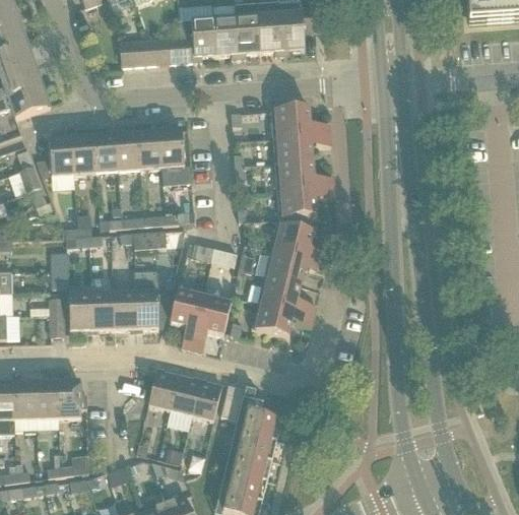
[(82,0),(85,8),(102,2),(101,0),(82,0)]
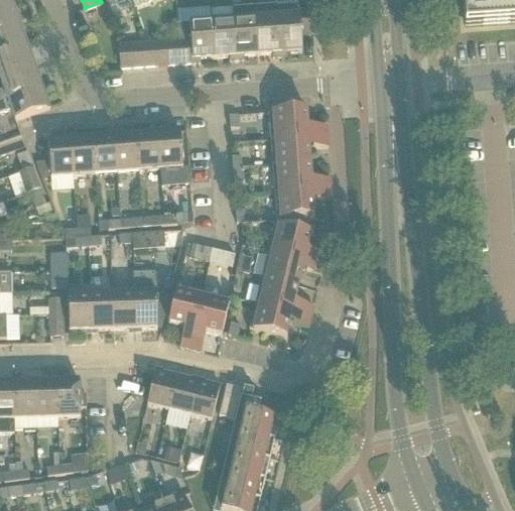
[(463,0),(465,24),(514,20),(514,0),(463,0)]
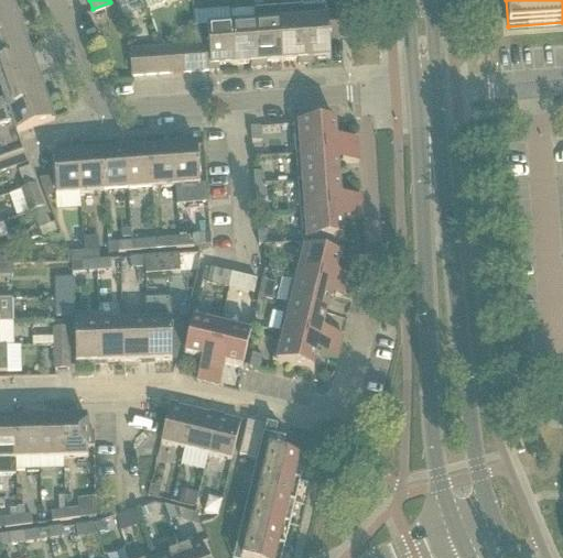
[(306,59),(304,14),(303,1),(279,3),(282,57),(298,56),(299,61),(306,59)]
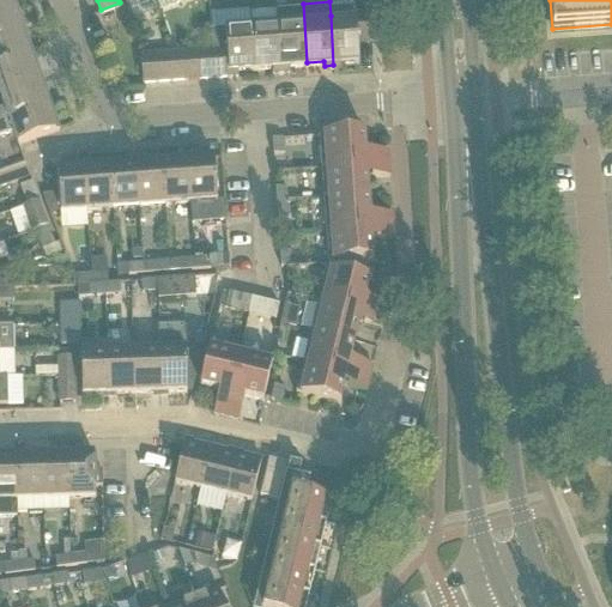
[(0,35),(25,26),(17,2),(0,8),(0,35)]
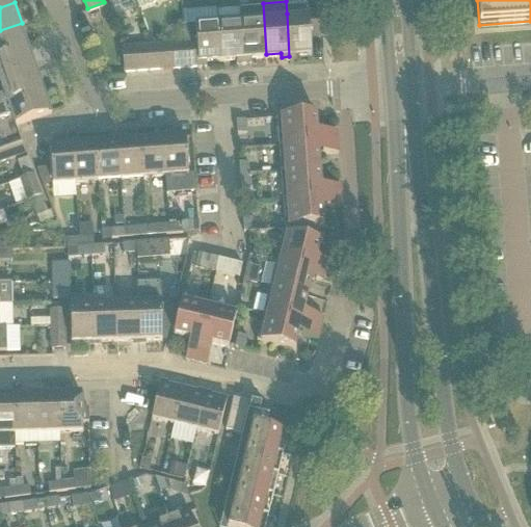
[(251,55),(266,54),(263,3),(240,5),(241,18),(244,59),(251,59),(251,55)]
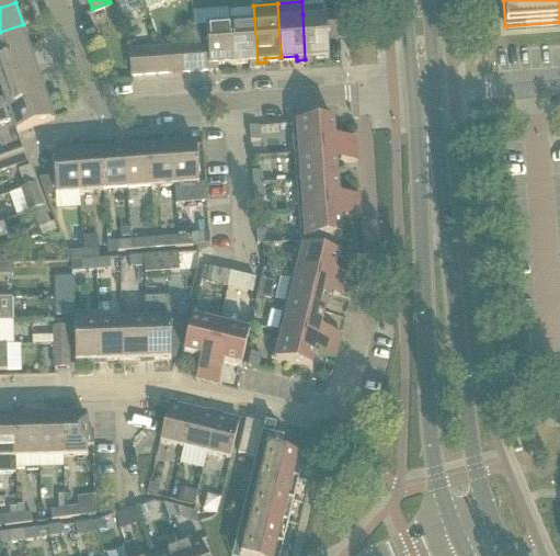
[(258,63),(254,19),(253,6),(229,7),(230,20),(233,60),(249,59),(250,64),(258,63)]
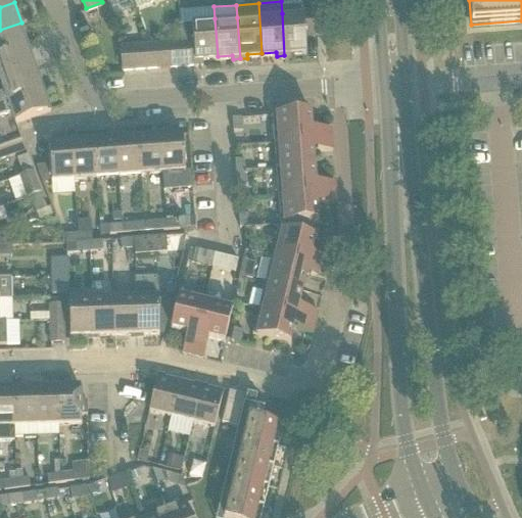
[(304,33),(317,32),(316,7),(302,8),(303,12),(282,13),(284,55),(291,55),(291,51),(306,50),(304,33)]
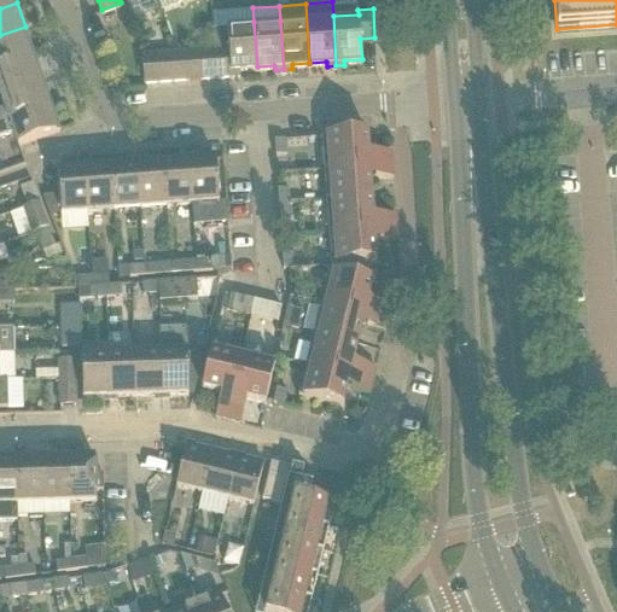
[(98,15),(88,18),(94,35),(104,33),(98,15)]
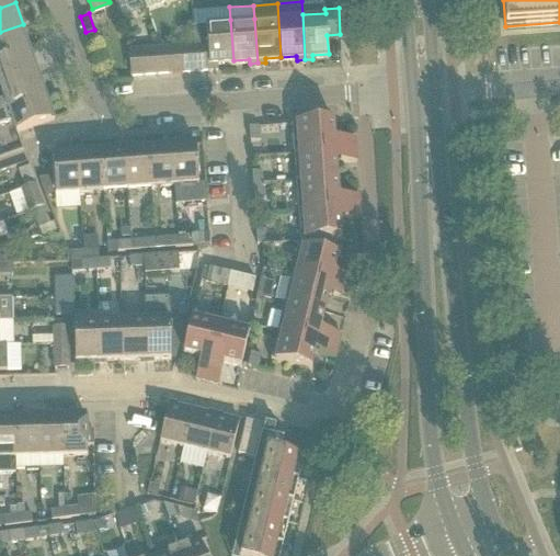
[(218,61),(233,60),(230,20),(194,23),(195,42),(196,68),(218,66),(218,61)]
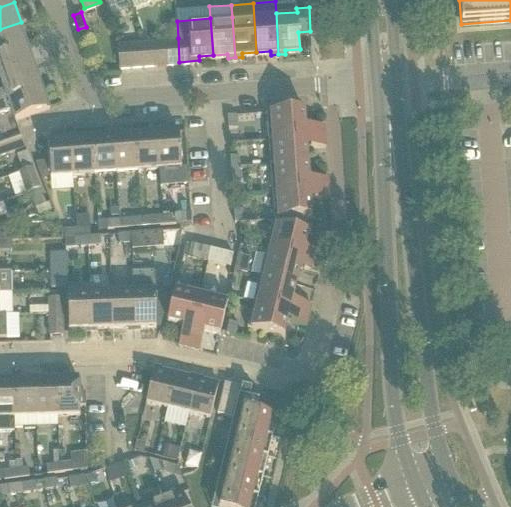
[(0,52),(28,43),(21,22),(0,29),(0,52)]
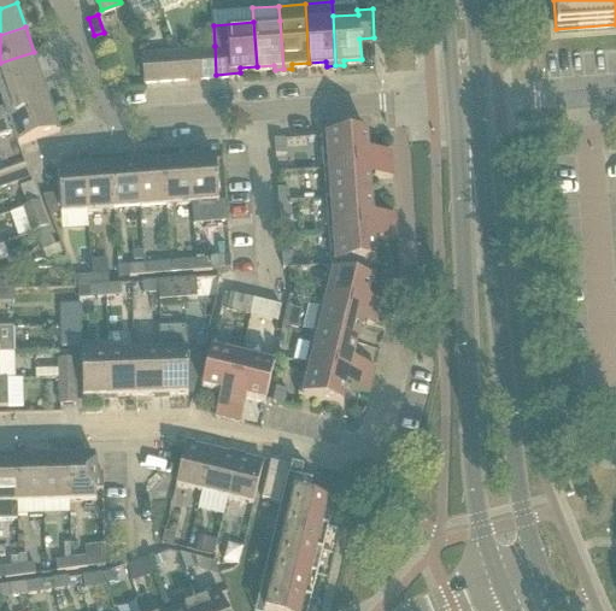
[(188,76),(203,75),(200,46),(186,47),(188,76)]
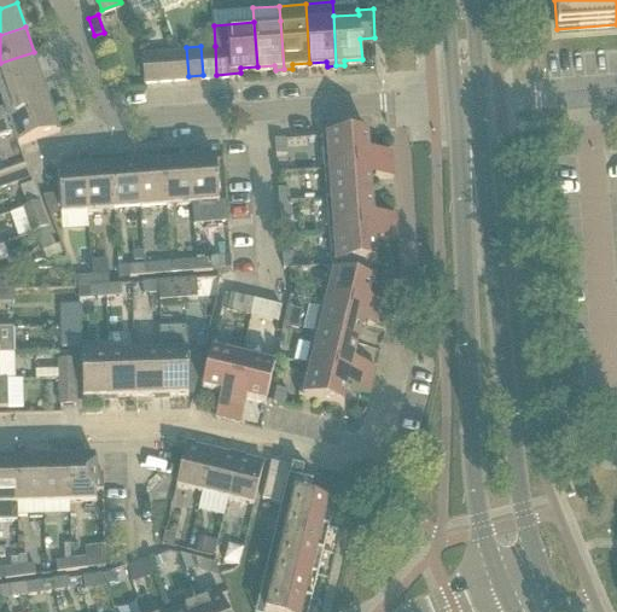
[(203,75),(216,75),(215,46),(201,46),(203,75)]
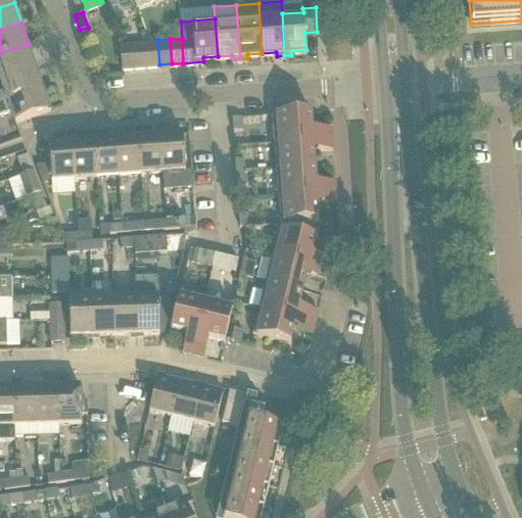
[(147,65),(159,64),(157,40),(145,41),(147,65)]
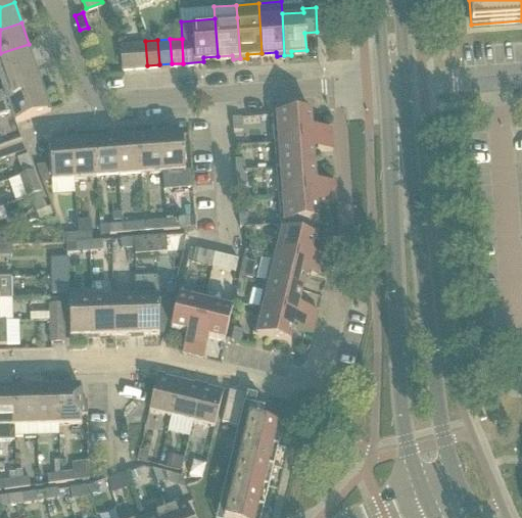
[(135,66),(147,65),(145,41),(133,42),(135,66)]
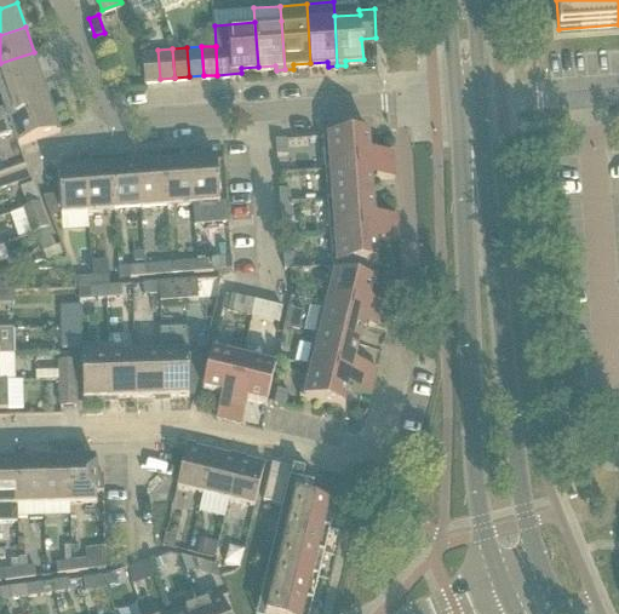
[(144,80),(160,79),(158,50),(143,51),(144,80)]
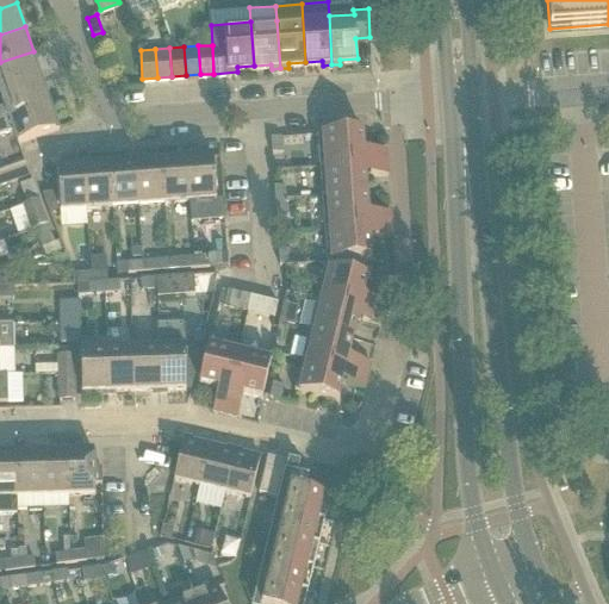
[(0,89),(42,75),(33,51),(0,62),(0,89)]
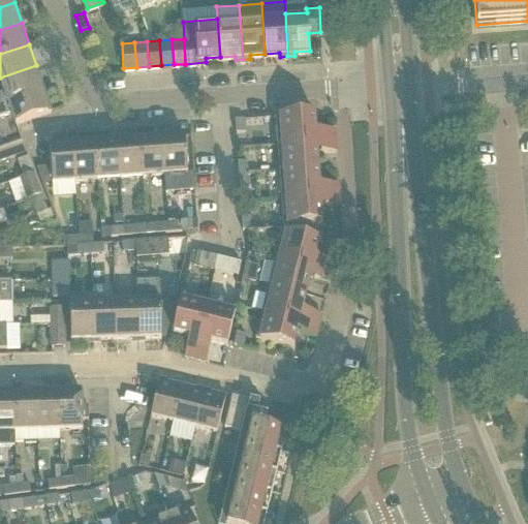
[(0,101),(44,87),(36,65),(0,78),(0,82),(2,89),(0,89),(0,101)]
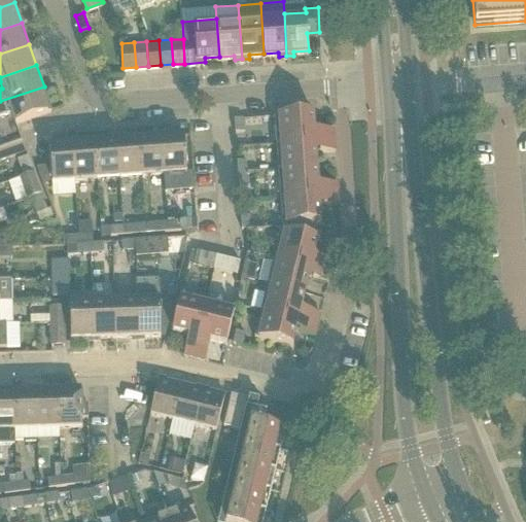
[(15,120),(51,108),(44,87),(0,101),(0,113),(11,109),(15,120)]
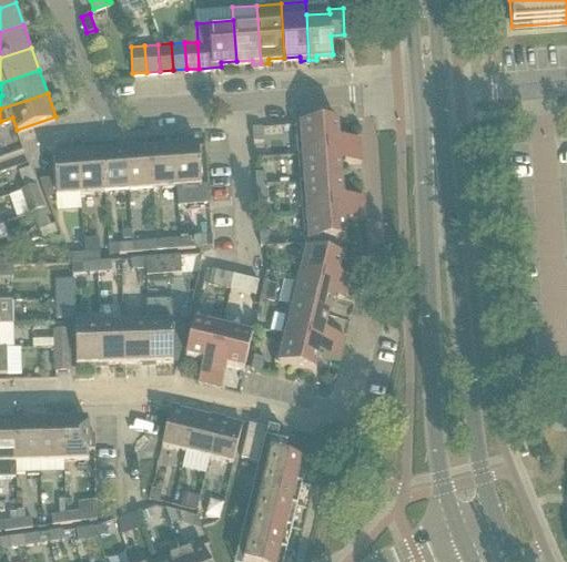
[(340,149),(338,136),(337,119),(295,122),(297,152),(340,149)]
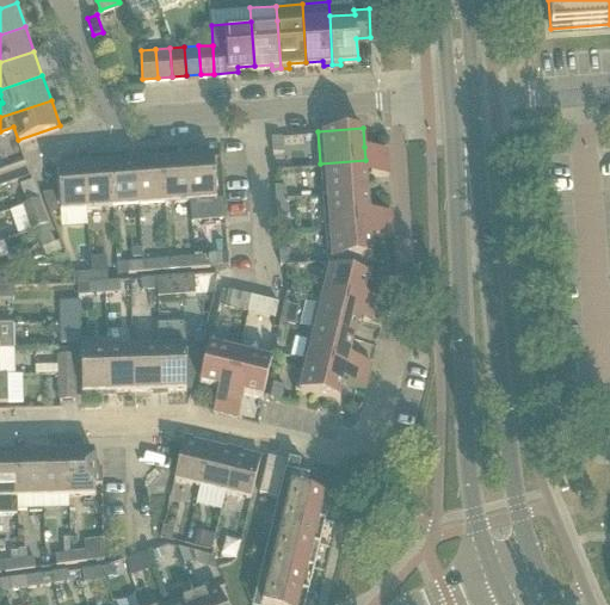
[(272,149),(283,148),(283,134),(272,134),(272,149)]
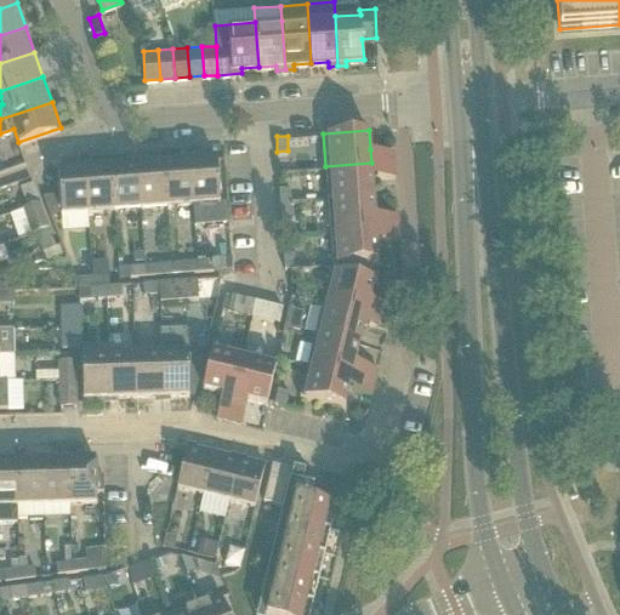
[(376,161),(394,160),(393,148),(375,149),(376,161)]
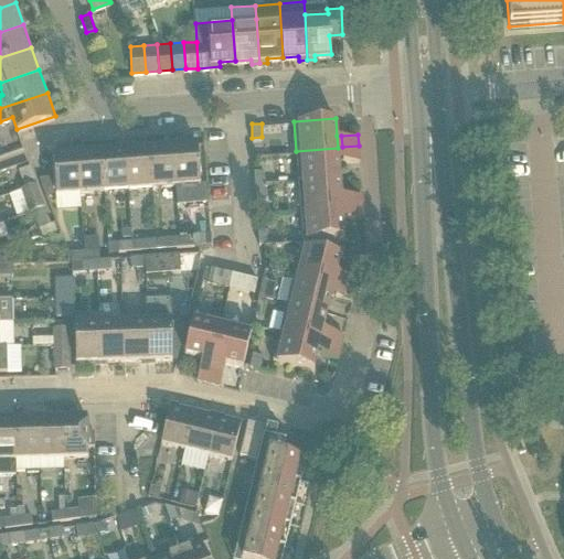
[(176,182),(200,181),(198,141),(173,143),(176,182)]
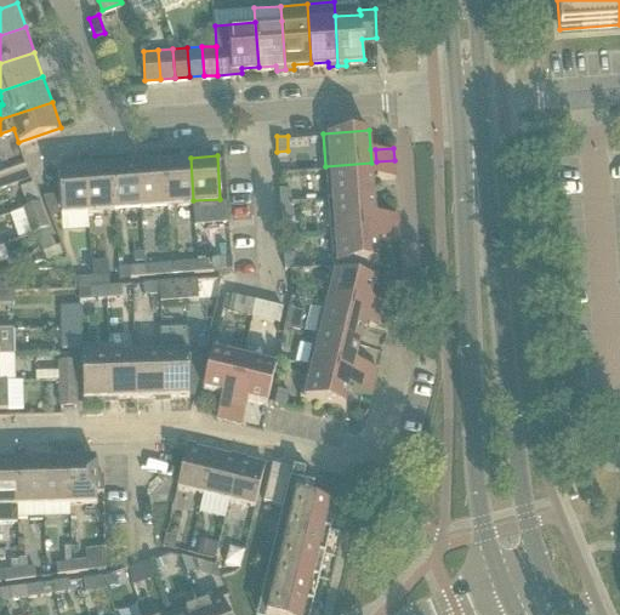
[(168,203),(193,200),(191,158),(164,159),(168,203)]
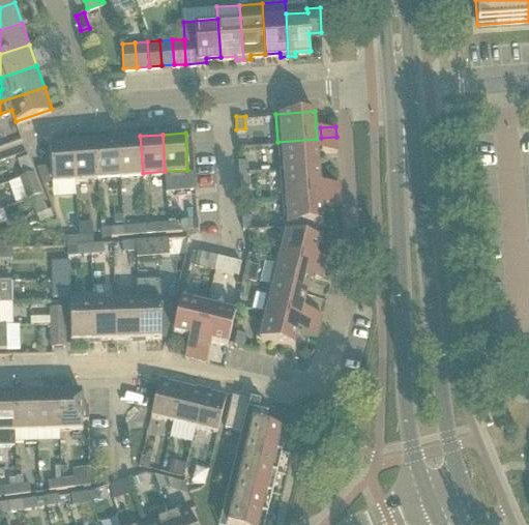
[(120,175),(143,173),(140,136),(117,138),(120,175)]
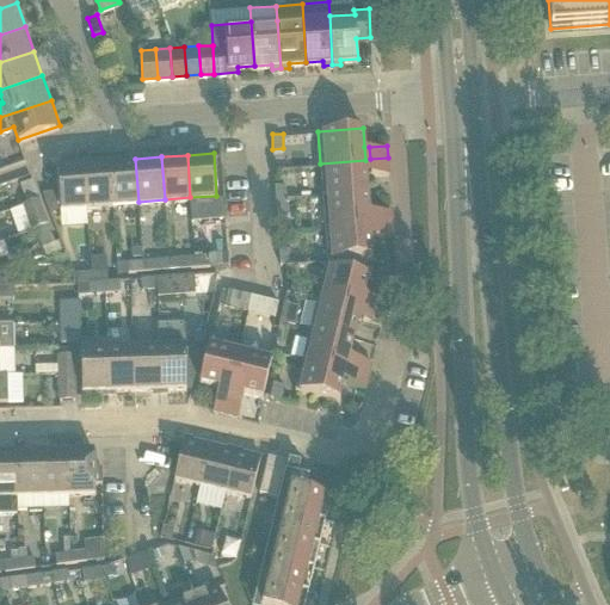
[(371,172),(389,171),(388,158),(370,159),(371,172)]
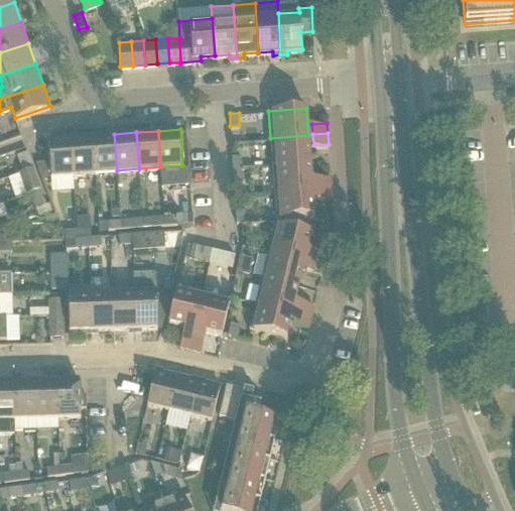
[(95,171),(117,170),(114,134),(93,136),(95,171)]
